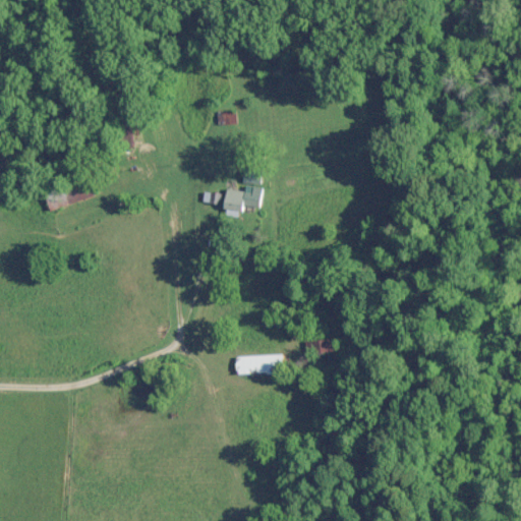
[(233,110),(215,112),(216,125),(234,123),(233,110)]
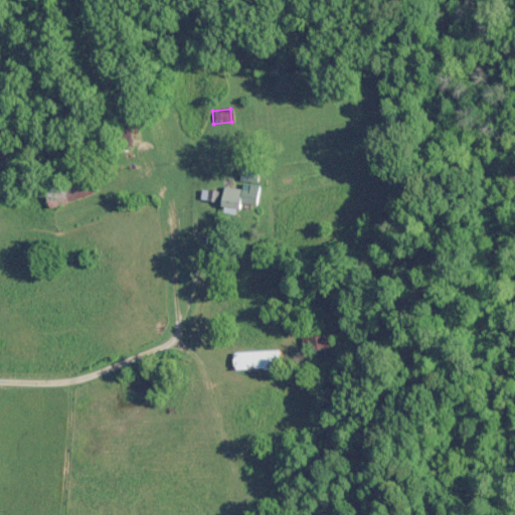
[(253,181),(253,173),(236,173),(236,181),(253,181)]
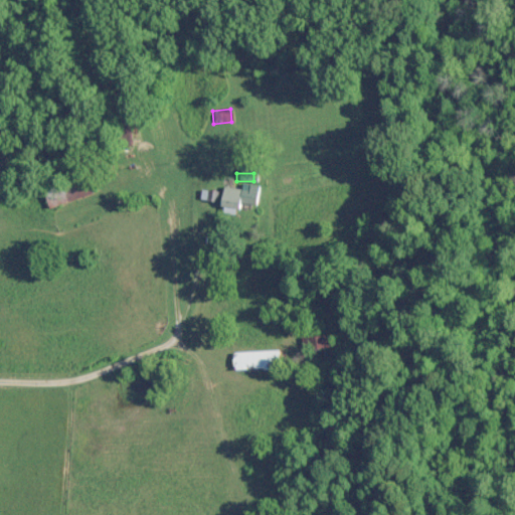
[(255,188),(218,183),(217,192),(198,189),(197,199),(215,202),(215,207),(234,210),(235,204),(253,206),(255,188)]
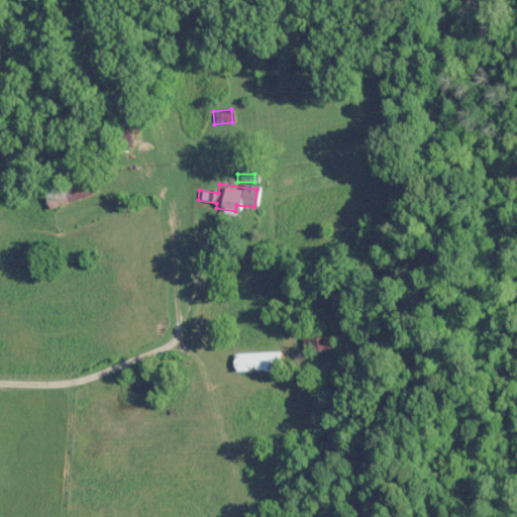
[(79,186),(42,199),(46,210),(83,196),(79,186)]
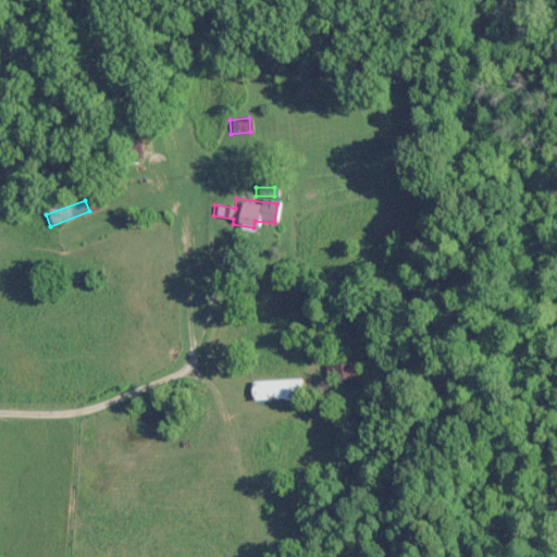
[(299,399),(299,380),(249,380),(249,399),(299,399)]
